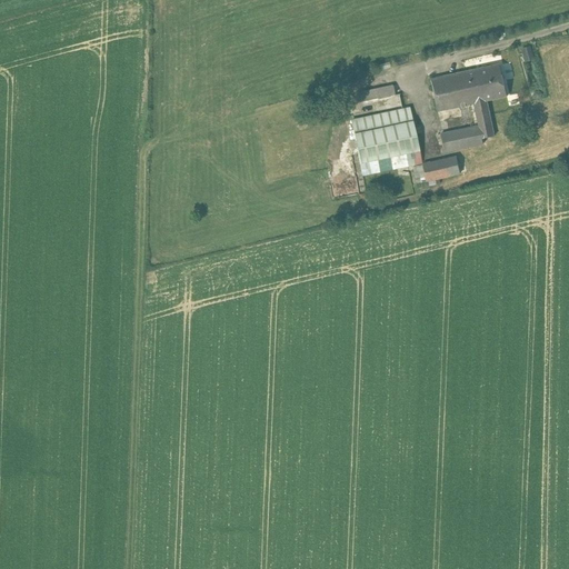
[(482,69),(489,100),(507,97),(500,66),(482,69)]
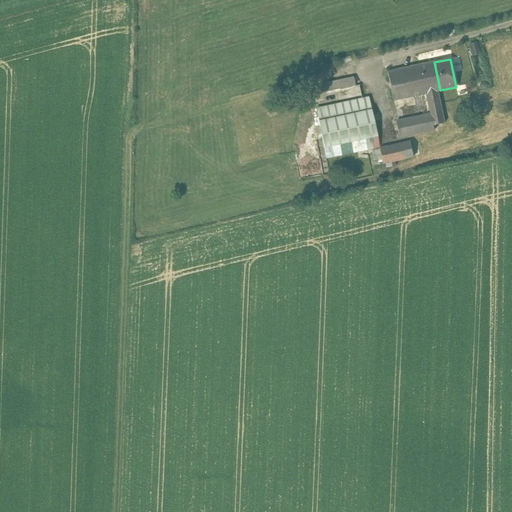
[(440,90),(434,62),(418,66),(424,94),(438,91),(440,90)]
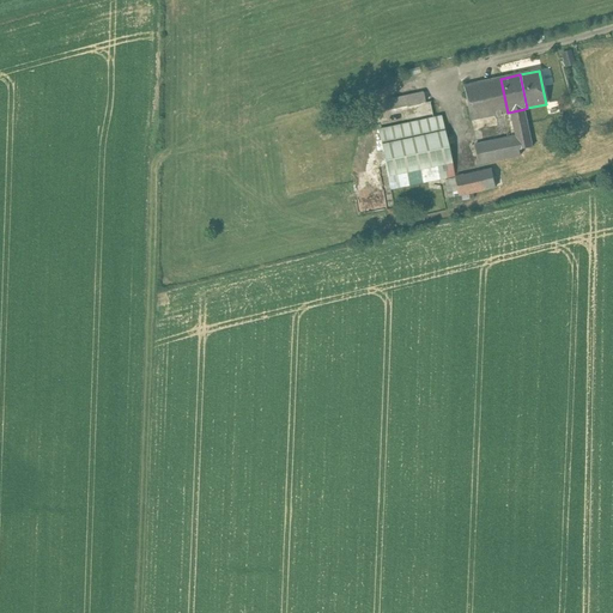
[(501,79),(463,86),(471,121),(507,113),(508,113),(501,79)]
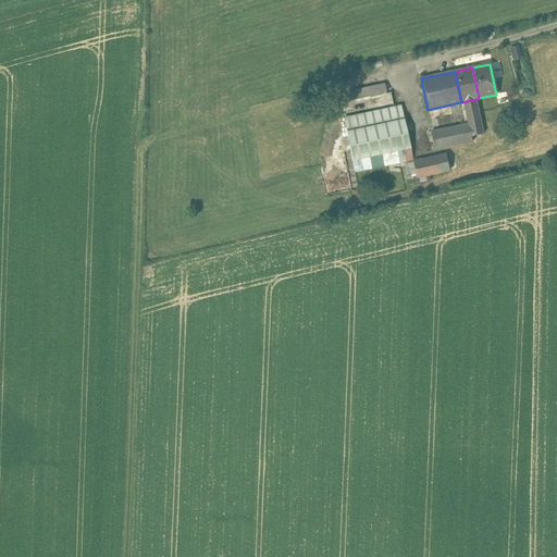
[(384,84),(353,91),(355,100),(360,99),(385,94),(384,84)]
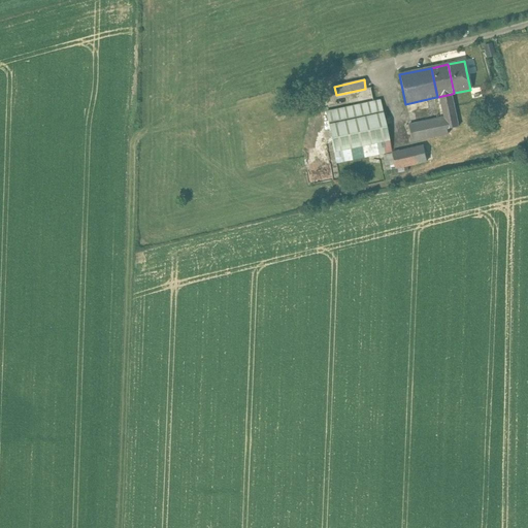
[(365,89),(341,94),(342,101),(367,96),(365,89)]
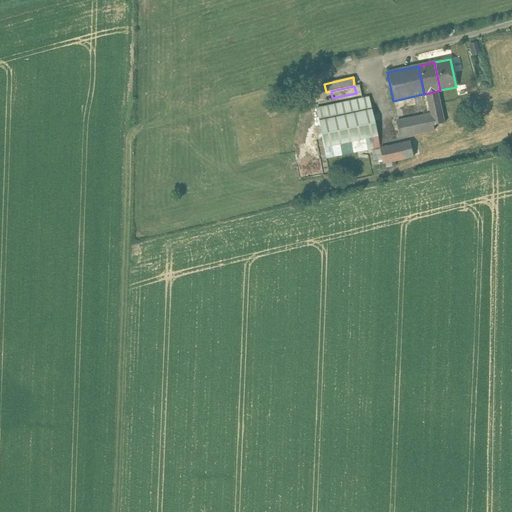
[(427,115),(396,122),(399,137),(435,129),(434,125),(445,122),(438,91),(424,94),(423,94),(427,115)]
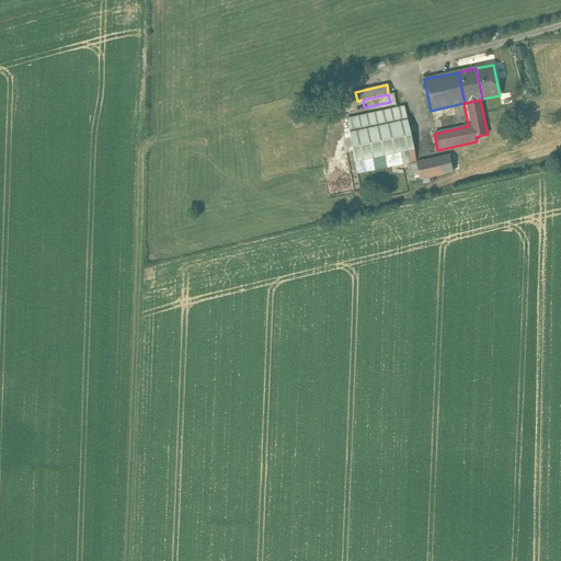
[(390,102),(364,107),(366,115),(368,128),(395,123),(390,102)]
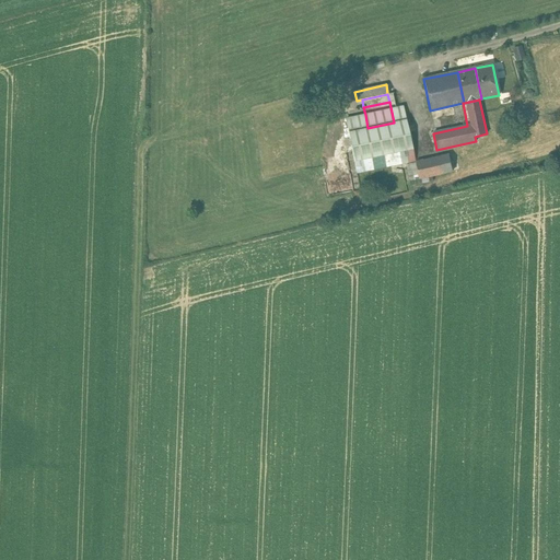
[(365,115),(346,119),(348,132),(368,128),(365,115)]
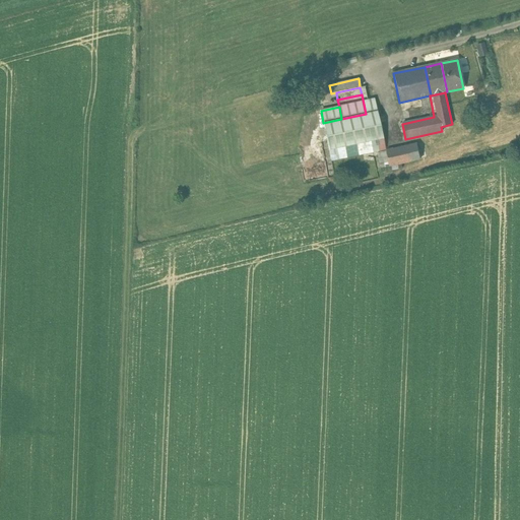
[(341,119),(323,123),(331,160),(385,149),(377,112),(366,114),(341,119)]
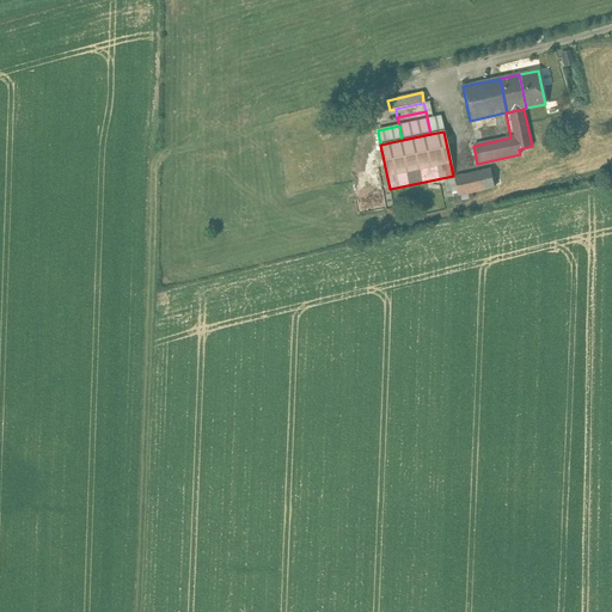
[(491,169),(454,177),(454,178),(458,195),(502,185),(499,167),(491,169)]
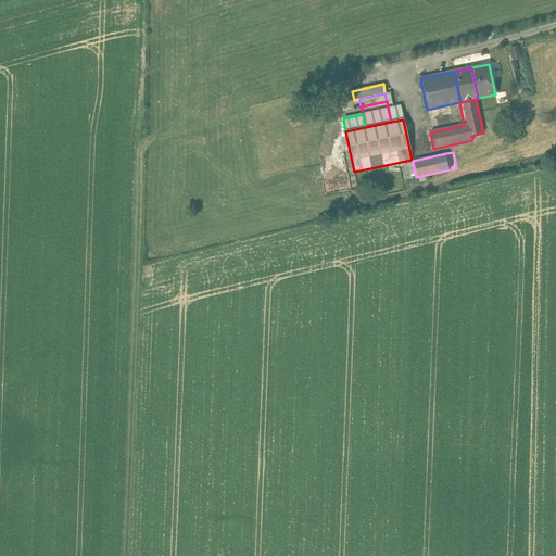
[(413,162),(404,163),(407,179),(416,177),(413,162)]
